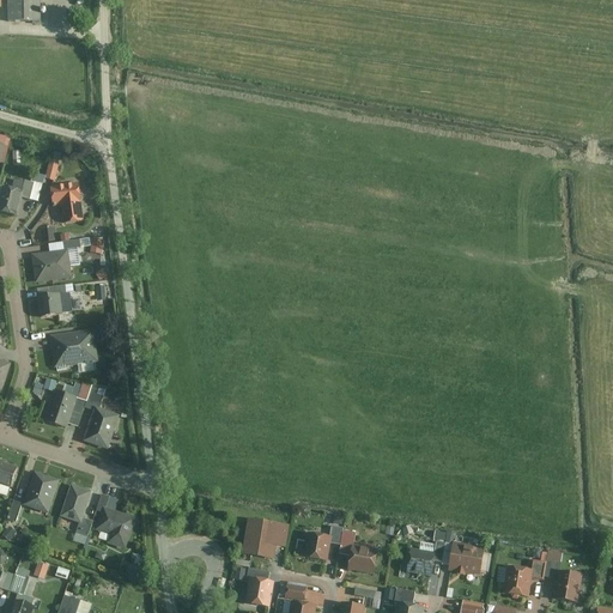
[(11,0),(11,20),(43,19),(42,0),(11,0)]
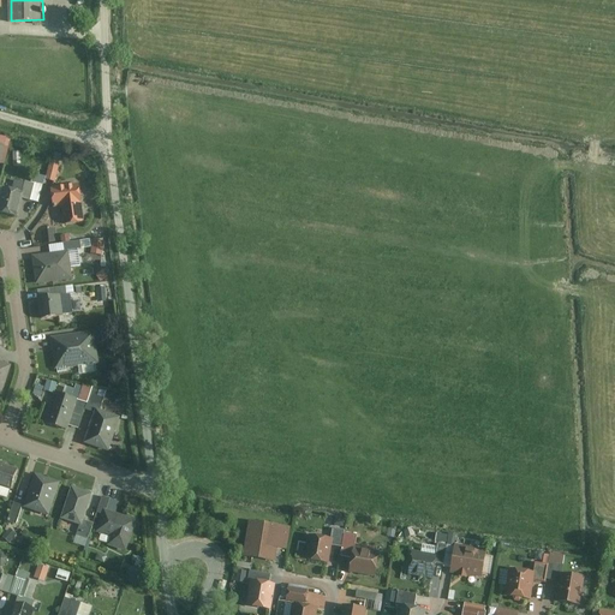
[(11,137),(0,135),(0,166),(4,167),(11,137)]
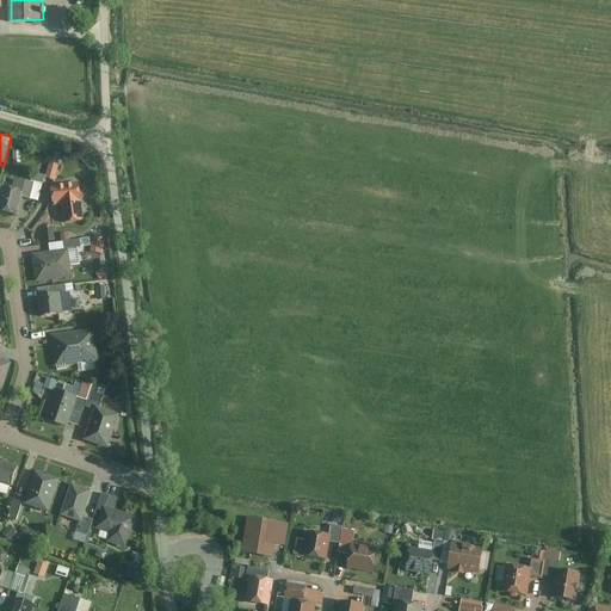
[(48,179),(56,180),(60,162),(51,161),(48,179)]
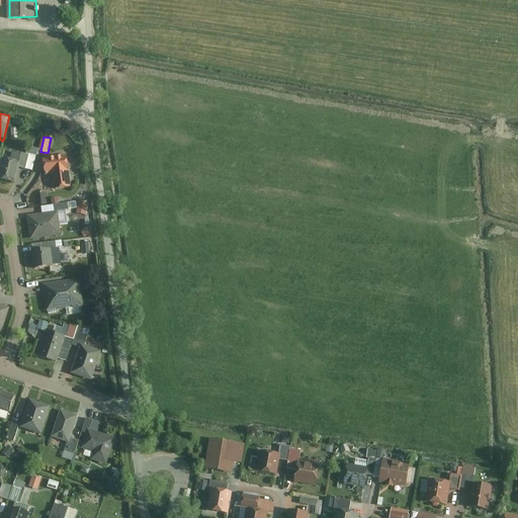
[(12,159),(6,158),(1,176),(18,181),(21,167),(25,168),(29,155),(37,157),(39,149),(30,147),(29,153),(23,152),(22,154),(14,152),(12,159)]
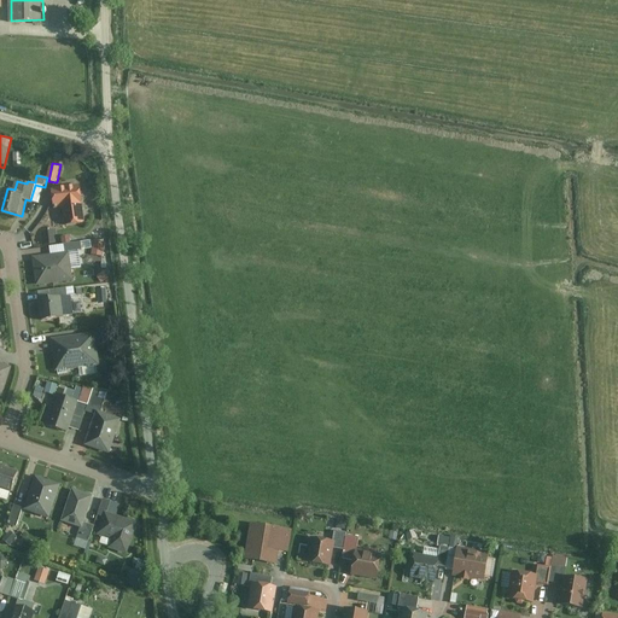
[(52,207),(62,205),(64,227),(83,225),(79,186),(51,190),(52,207)]
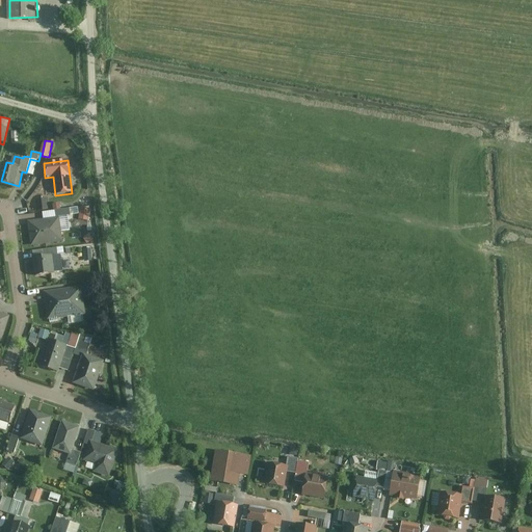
[(94,209),(83,207),(82,218),(91,220),(94,209)]
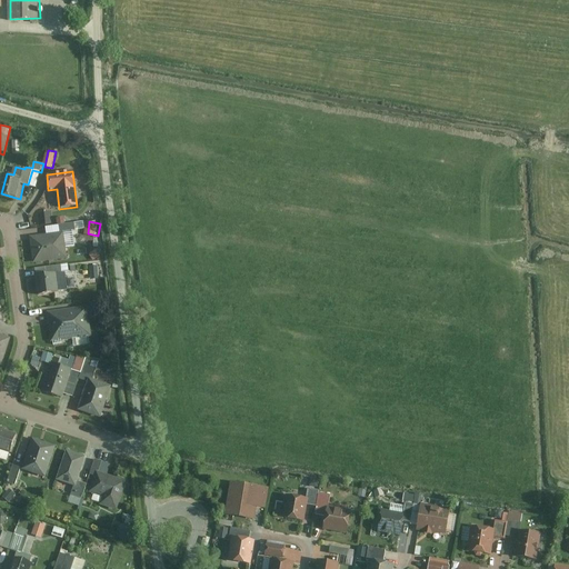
[(60,225),(61,232),(31,236),(35,261),(69,258),(67,242),(79,241),(77,223),(60,225)]
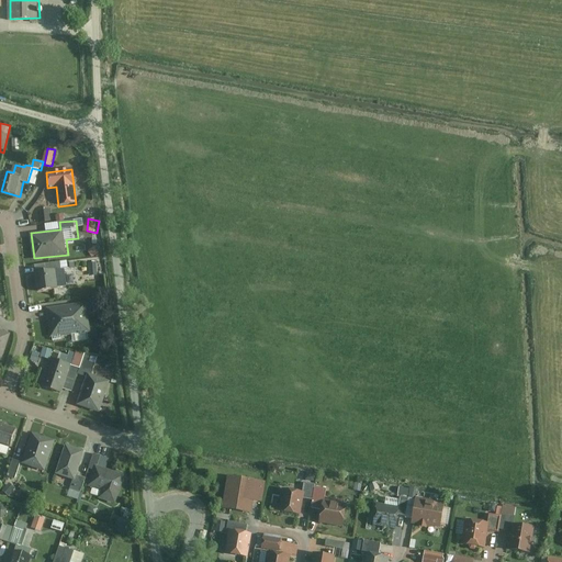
[(99,251),(96,246),(89,250),(92,256),(99,251)]
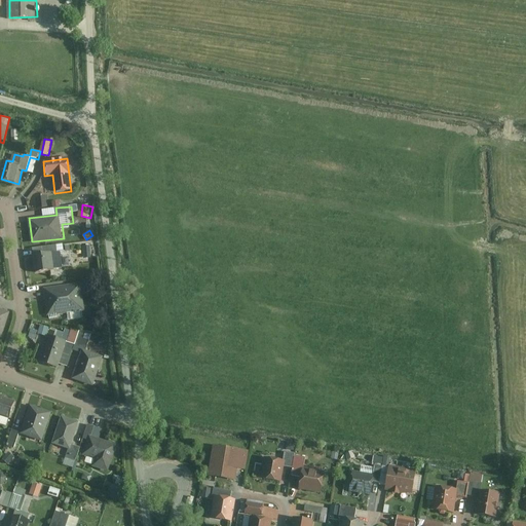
[(58,243),(44,247),(45,252),(36,254),(39,272),(59,268),(54,251),(59,250),(58,243)]
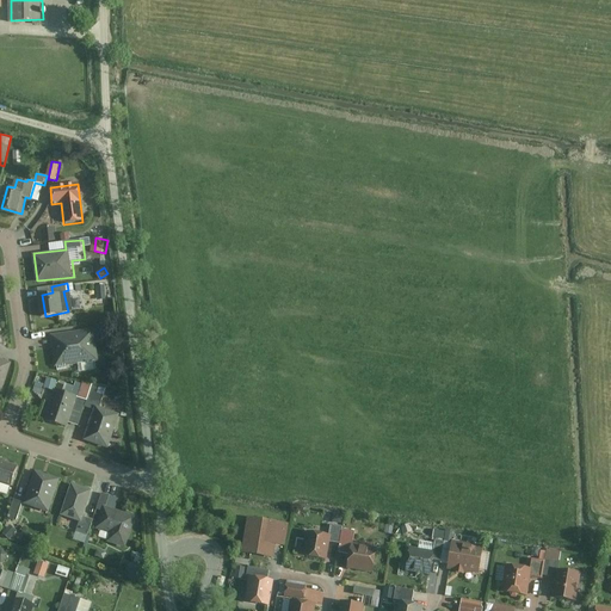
[(106,287),(97,288),(98,300),(107,298),(106,287)]
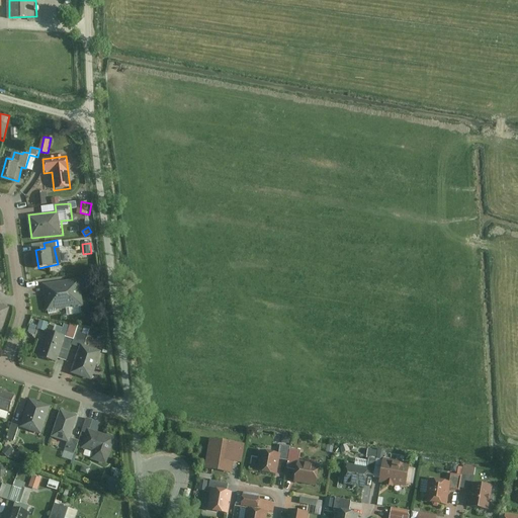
[(97,273),(87,274),(88,287),(98,286),(97,273)]
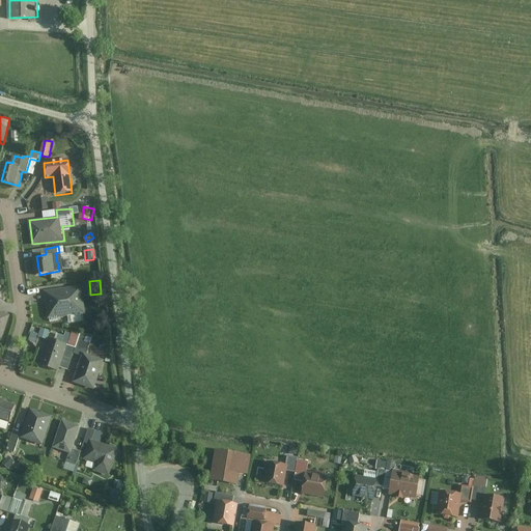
[(83,286),(46,290),(49,316),(85,312),(83,286)]
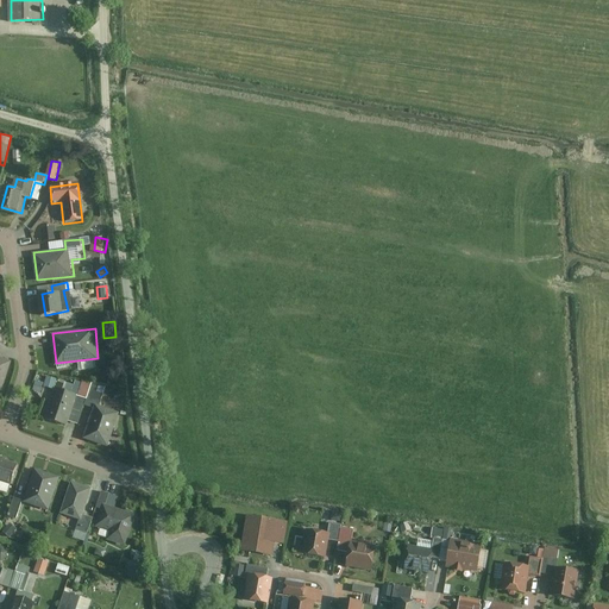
[(46,375),(41,374),(37,384),(42,385),(46,375)]
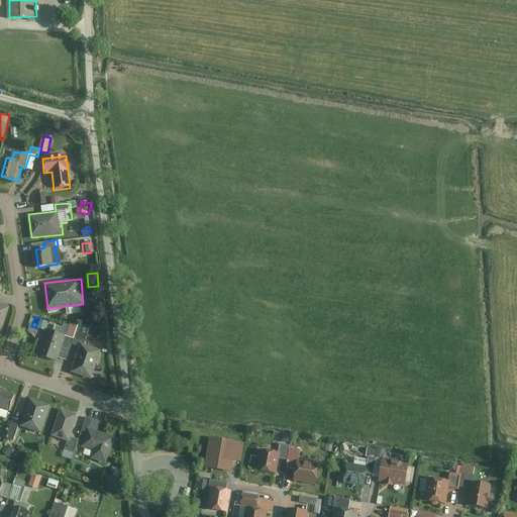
[(47,321),(40,319),(38,326),(45,329),(47,321)]
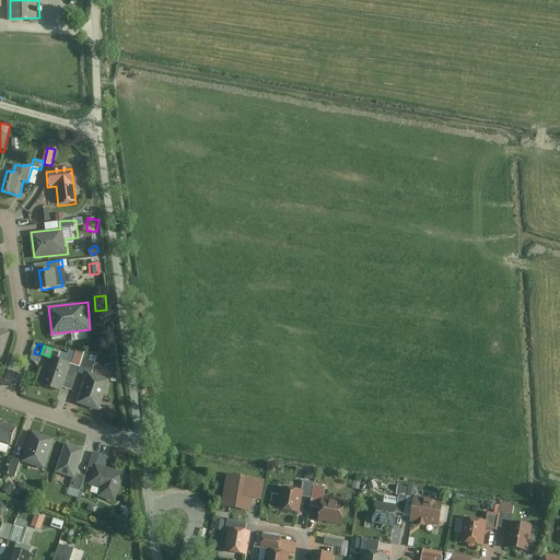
[(72,364),(81,368),(85,358),(86,352),(78,349),(77,351),(70,350),(69,352),(61,350),(59,359),(51,356),(43,384),(63,392),(72,364)]
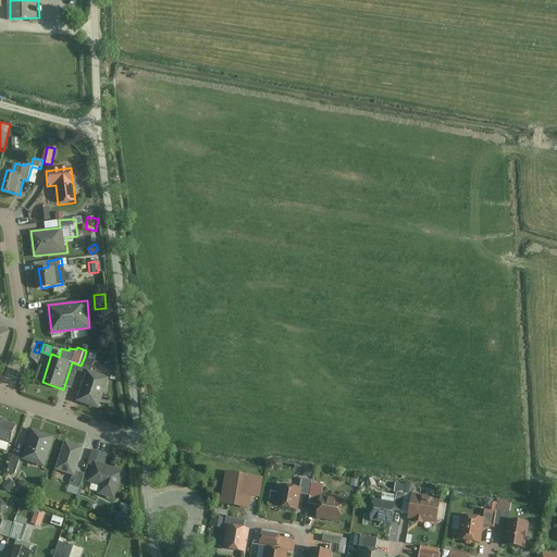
[(97,359),(85,356),(81,366),(79,370),(87,373),(78,399),(101,407),(111,375),(94,370),(97,359)]
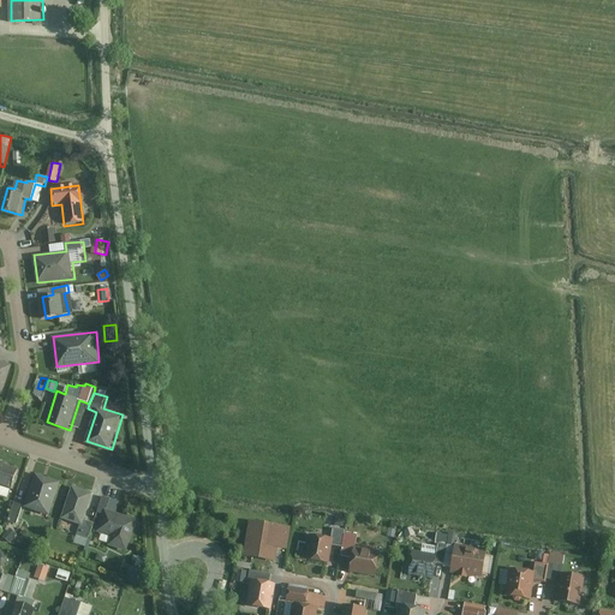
[(19,469),(0,463),(0,484),(13,488),(19,469)]
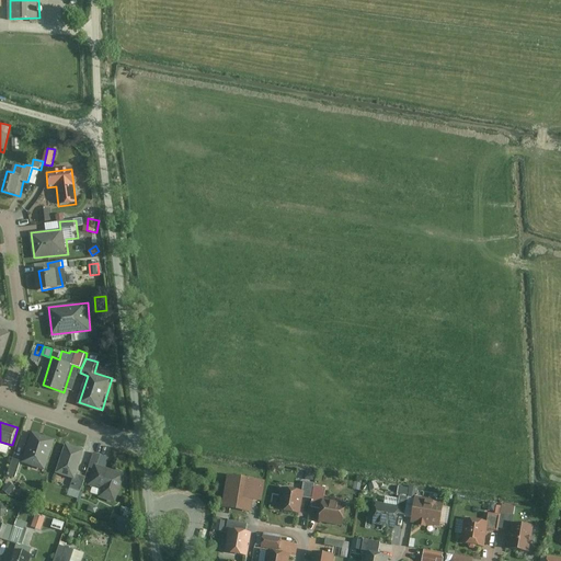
[(55,438),(33,431),(23,460),(13,457),(8,476),(16,479),(22,462),(45,469),(55,438)]
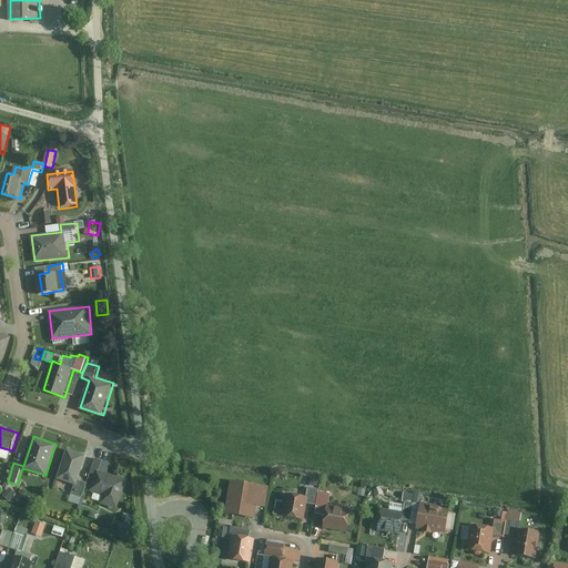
[(87,455),(68,449),(58,478),(75,484),(72,494),(82,497),(88,482),(79,478),(87,455)]
